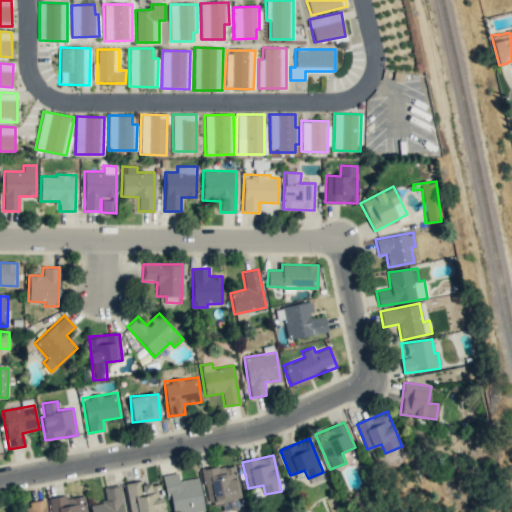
[(201,471),(209,505),(242,498),(234,463),(201,471)]
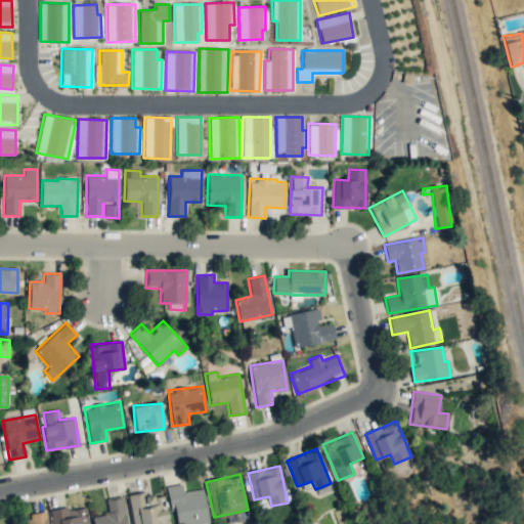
[(208,523),(204,489),(183,491),(182,484),(169,486),(173,523),(208,523)]
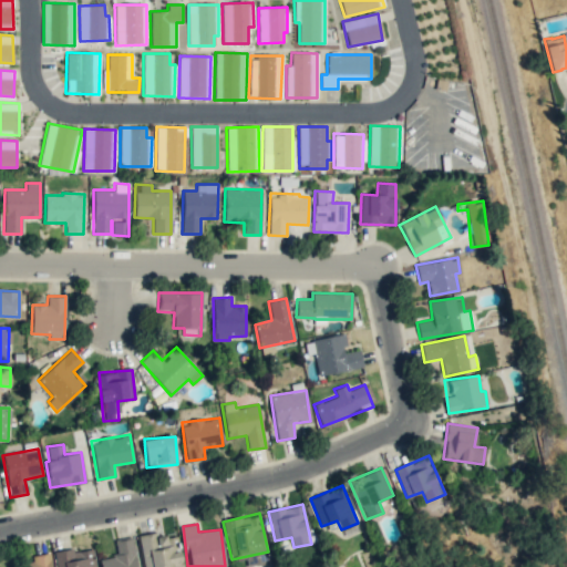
[(143,566),(183,566),(177,532),(138,538),(143,566)]
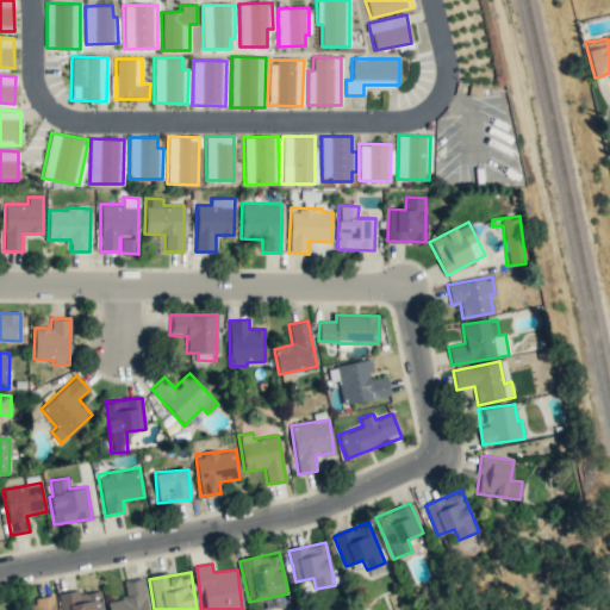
[(109,609),(147,609),(142,577),(124,580),(126,598),(107,601),(109,609)]
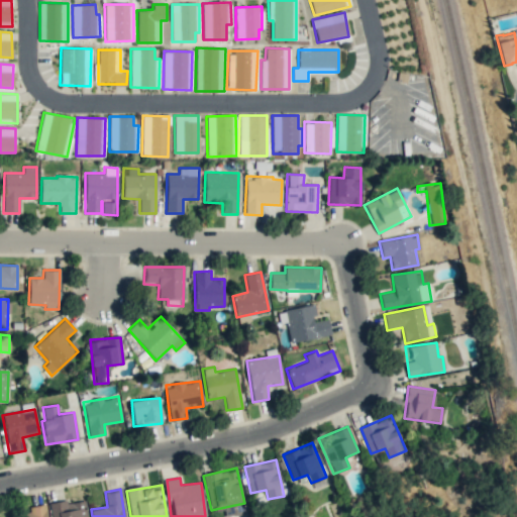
[(88,516),(85,500),(67,503),(67,500),(48,503),(50,516),(88,516)]
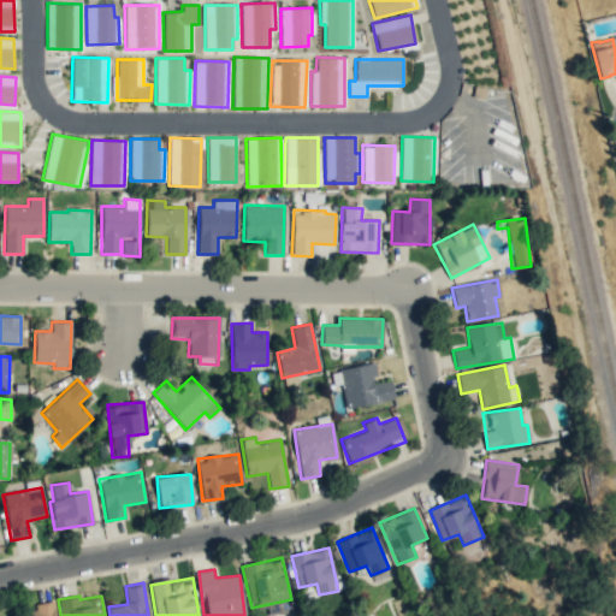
[(55,615),(53,600),(28,605),(29,615),(55,615)]
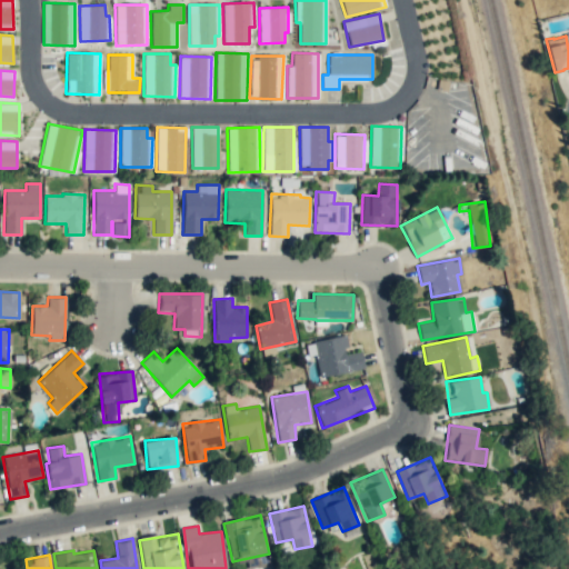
[(248,567),(269,566),(269,556),(248,557),(248,567)]
